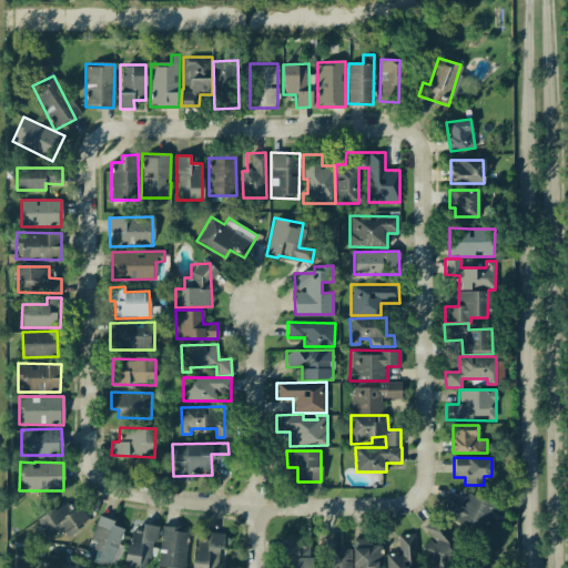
[(499,509),(466,493),(459,505),(448,499),(442,514),(487,535),(499,509)]
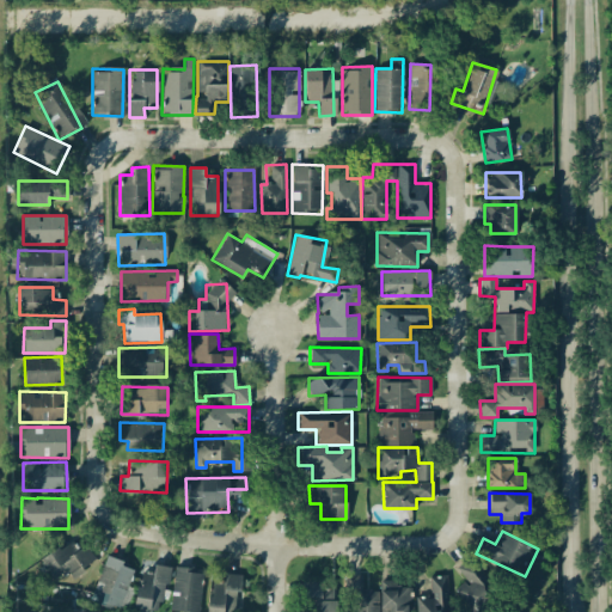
[(67,571),(71,577),(96,562),(86,545),(78,551),(72,540),(40,560),(53,580),(67,571)]
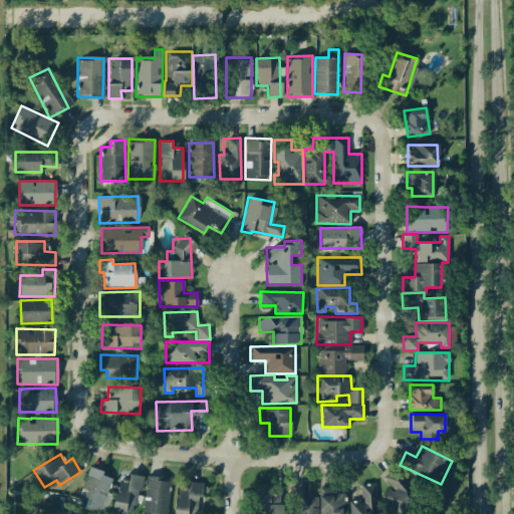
[(381,496),(397,513),(399,513),(418,498),(392,470),(382,478),(391,487),(381,496)]
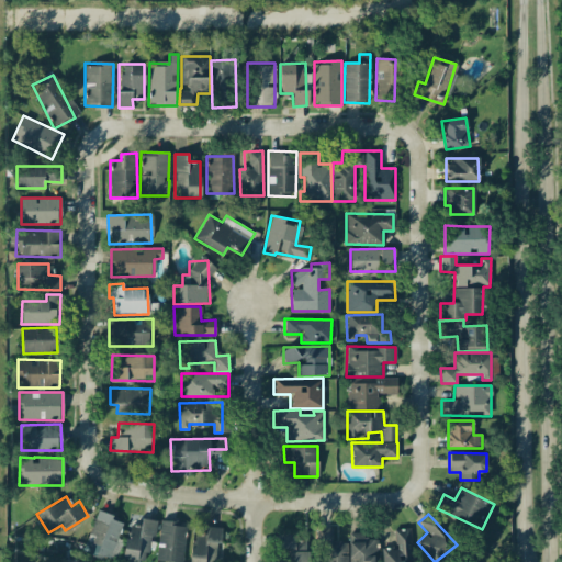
[(148,561),(154,520),(142,518),(141,526),(128,525),(124,560),(145,561),(148,561)]
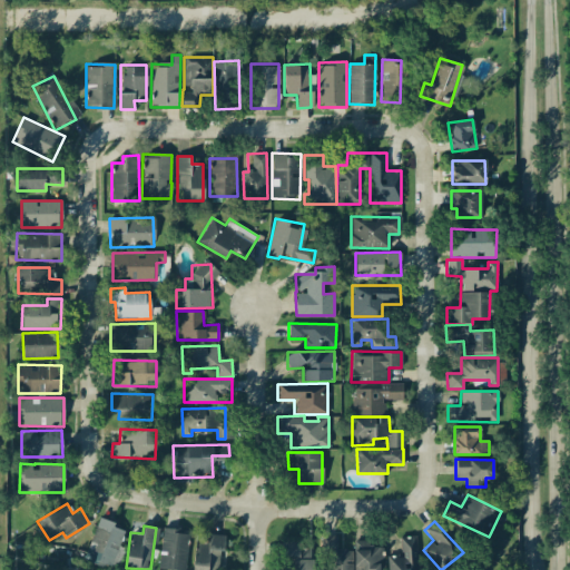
[(159,569),(176,569),(186,569),(188,530),(161,529),(159,569)]
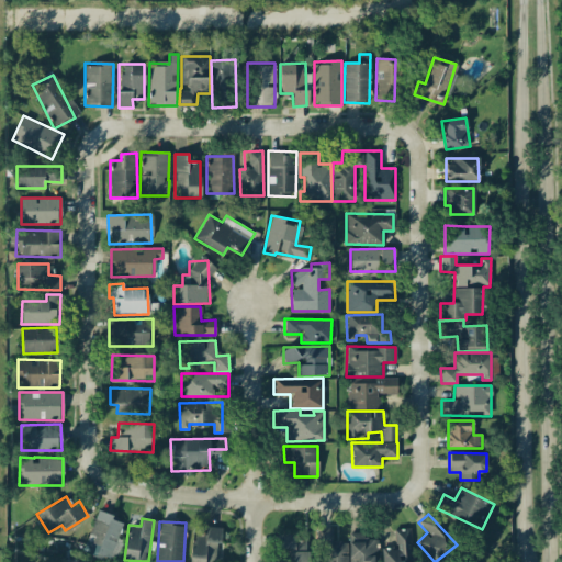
[(191,561),(216,561),(218,527),(205,527),(205,532),(192,532),(191,561)]
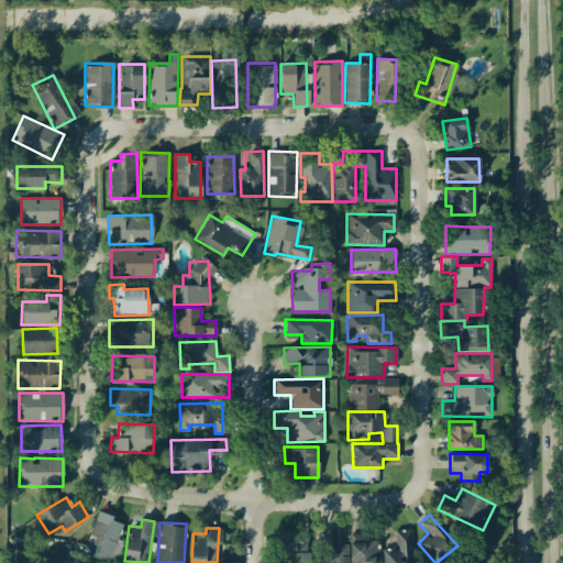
[(346,562),(346,542),(333,542),(333,529),(319,529),(319,562),(346,562)]
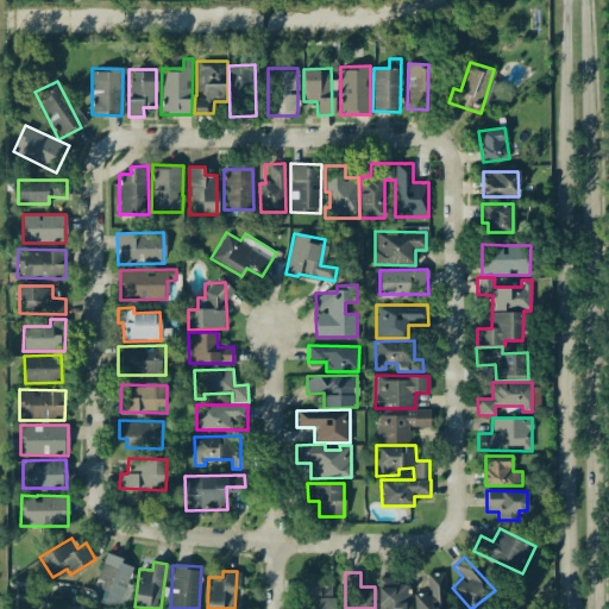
[(427,573),(428,594),(414,594),(414,608),(444,608),(444,572),(427,573)]
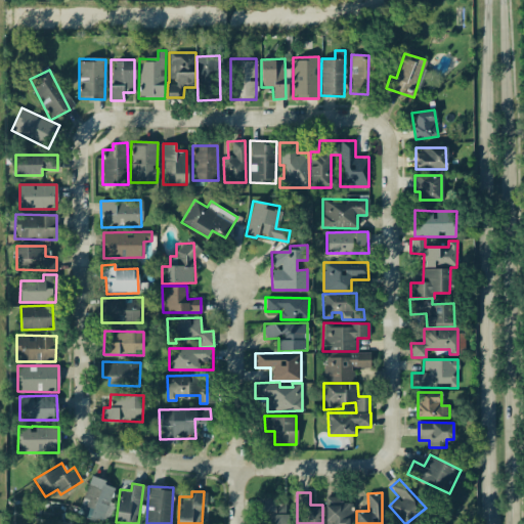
[(287,523),(288,506),(276,505),(276,495),(260,495),(259,523),(287,523)]
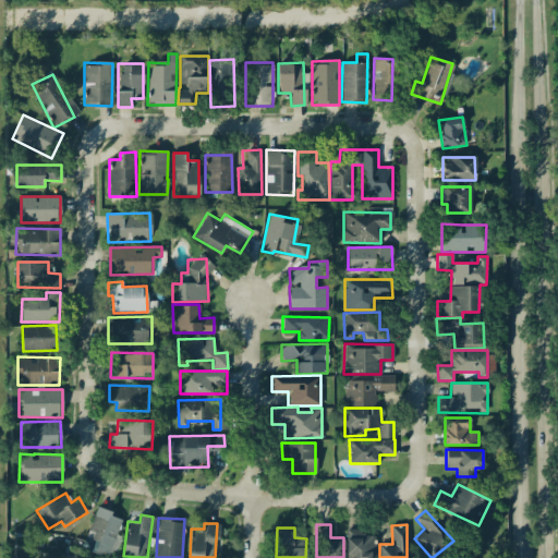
[(372,557),(372,535),(362,535),(361,529),(346,530),(346,557),(372,557)]
